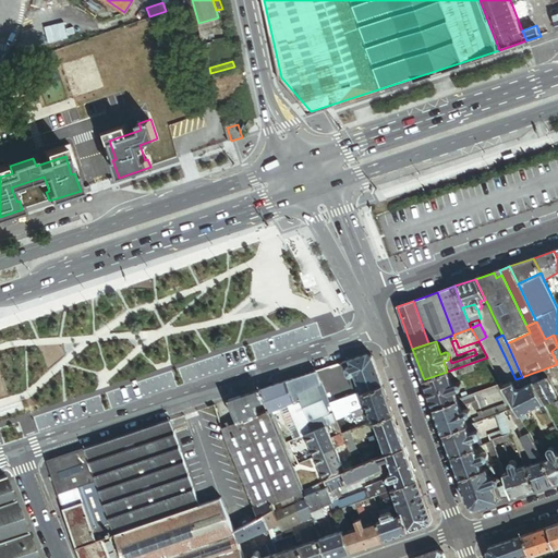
[(361,392),(383,385),(372,356),(366,354),(349,361),(351,366),(348,367),(346,370),(348,374),(348,375),(349,375),(351,375),(353,374),(356,383),(361,392)]
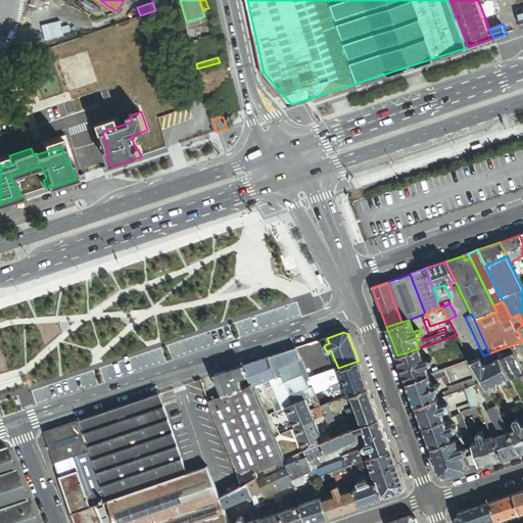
[(449,344),(447,338),(419,348),(422,354),(449,344)]
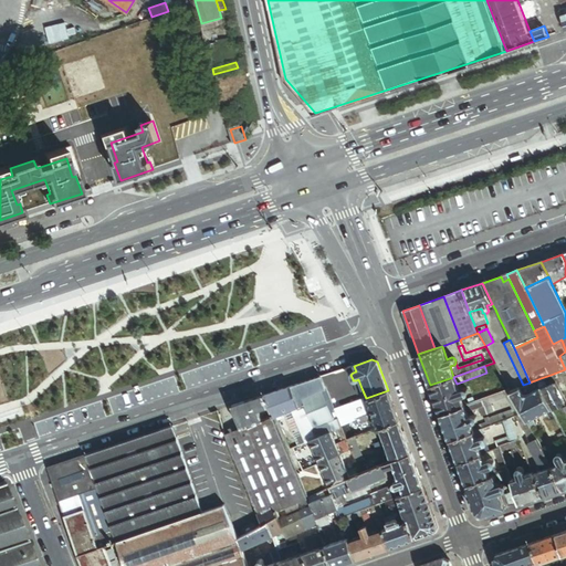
[(554,380),(551,375),(541,378),(545,385),(554,380)]
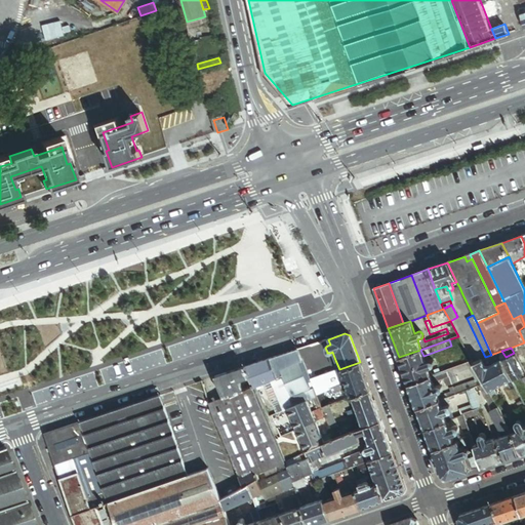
[(279,369),(301,360),(296,350),(274,358),(279,369)]
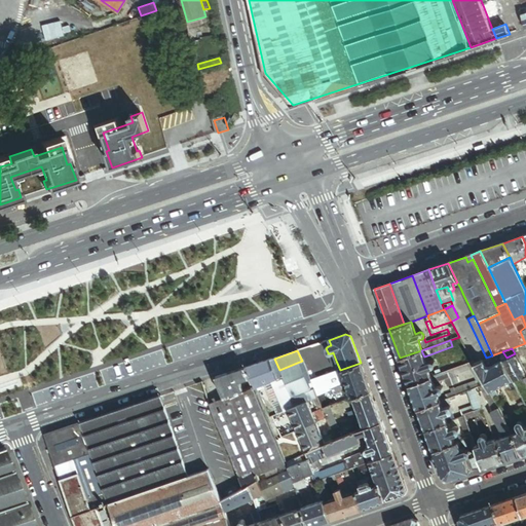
[(424,357),(421,350),(400,358),(409,384),(431,377),(428,369),(433,367),(434,367),(434,366),(435,365),(435,364),(434,364),(434,363),(434,362),(433,362),(431,362),(430,362),(426,363),(424,357)]
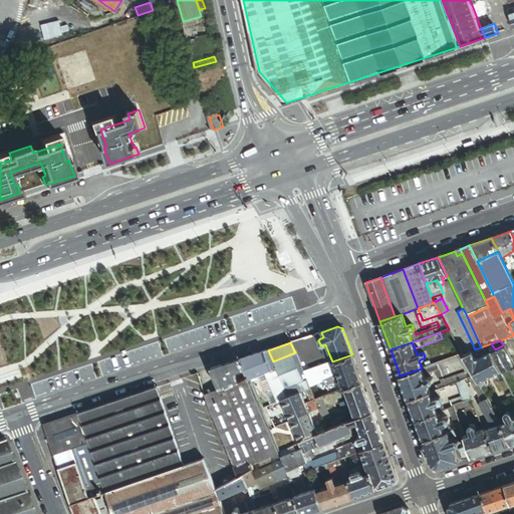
[(495,349),(491,343),(486,345),(490,352),(495,349)]
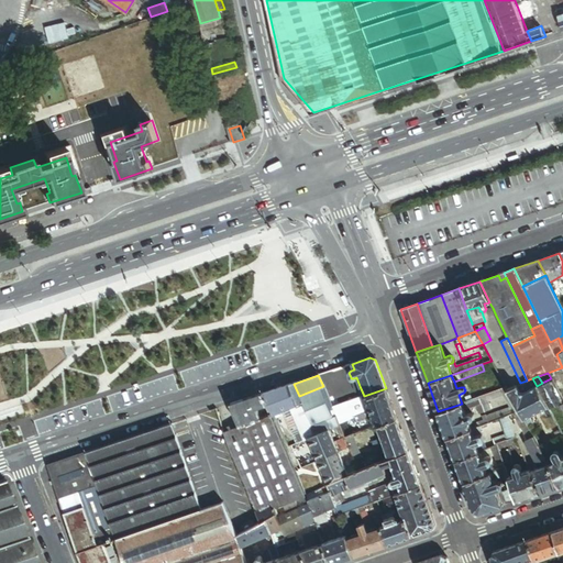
[(562,398),(551,378),(542,383),(537,386),(548,406),(562,398)]
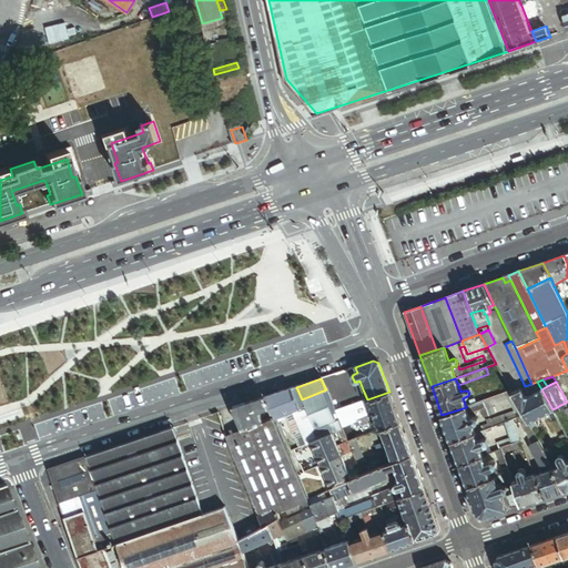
[(538,391),(534,383),(531,384),(525,386),(520,388),(525,395),(528,396),(538,391)]
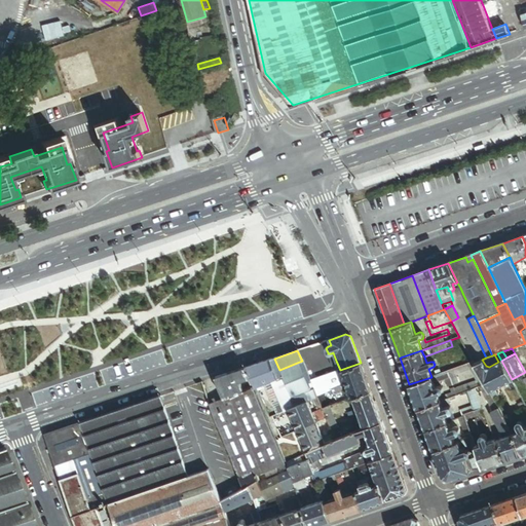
[(274,359),(270,360),(277,378),(270,381),(272,385),(284,380),(279,370),(274,359)]
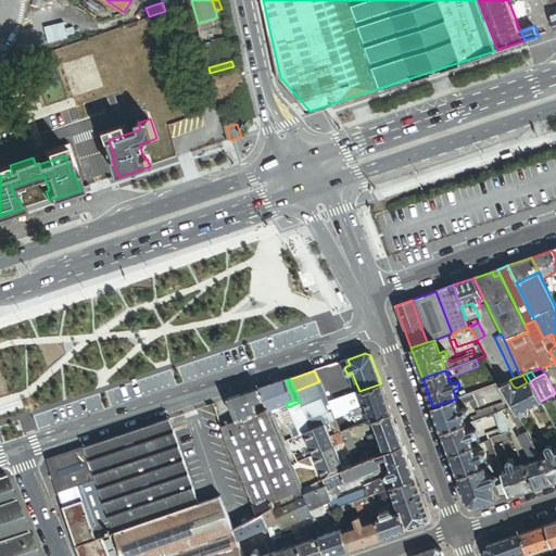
[(293,400),(286,380),(258,389),(264,401),(268,411),(273,409),(281,405),(286,403),(293,400)]
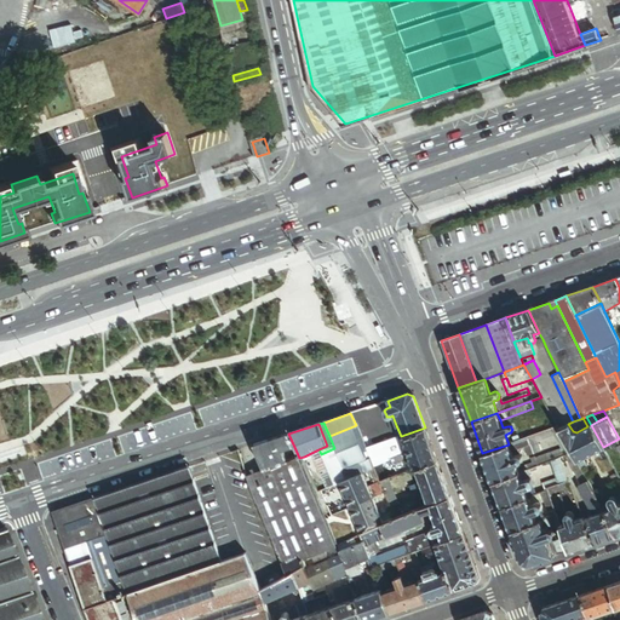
[(568,424),(558,428),(572,453),(577,461),(581,459),(597,451),(598,451),(603,447),(591,425),(587,426),(577,432),(573,431),(568,424)]
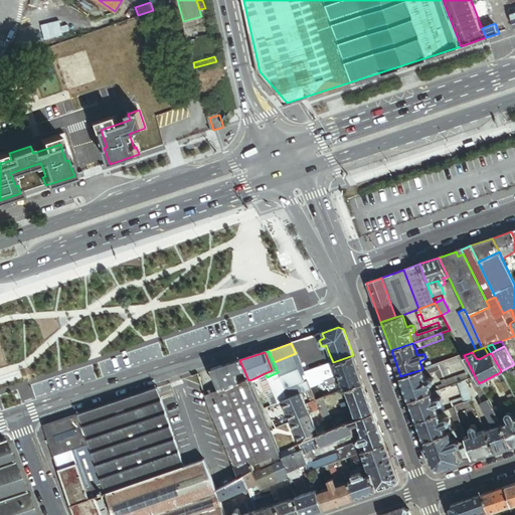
[(308,381),(296,353),(274,362),(278,372),(286,390),(288,389),(297,385),(308,381)]
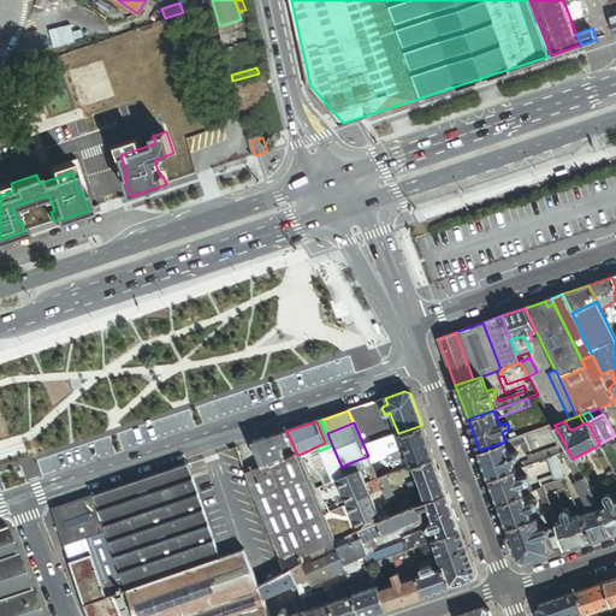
[(568,450),(555,425),(554,424),(523,434),(527,443),(532,440),(533,440),(532,437),(549,431),(558,449),(533,457),(534,462),(546,458),(555,456),(560,454),(568,450)]
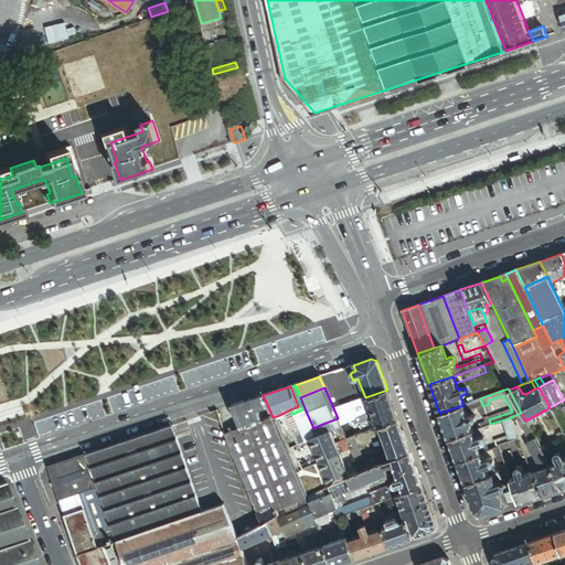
[(398,419),(387,390),(365,397),(351,403),(352,405),(356,418),(368,414),(371,413),(373,413),(374,416),(379,427),(398,419)]
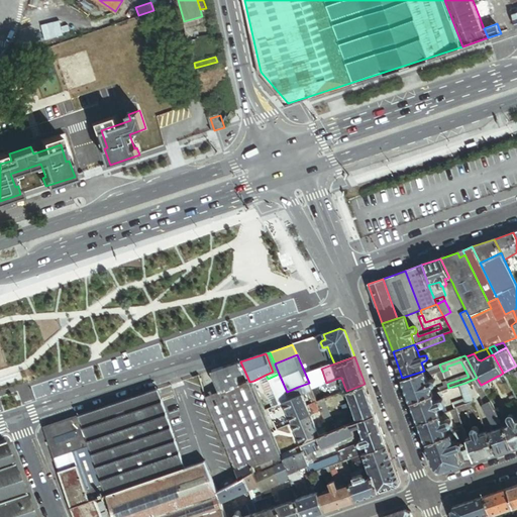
[(238,376),(245,373),(240,362),(212,372),(221,392),(221,393),(241,386),(240,385),(239,385),(234,374),(238,376)]
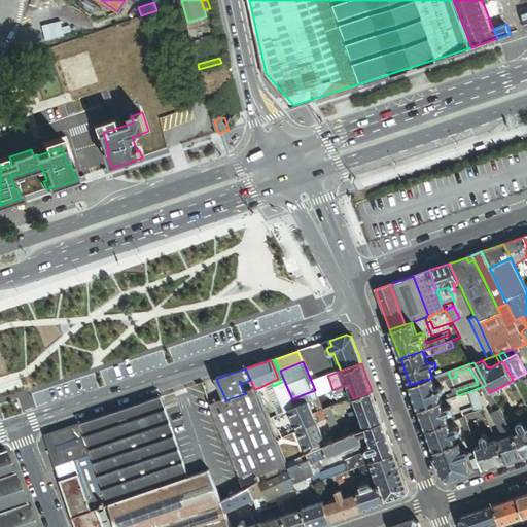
[(437,376),(432,378),(434,382),(436,382),(440,381),(446,379),(449,385),(453,384),(451,379),(448,372),(442,374),(437,376)]
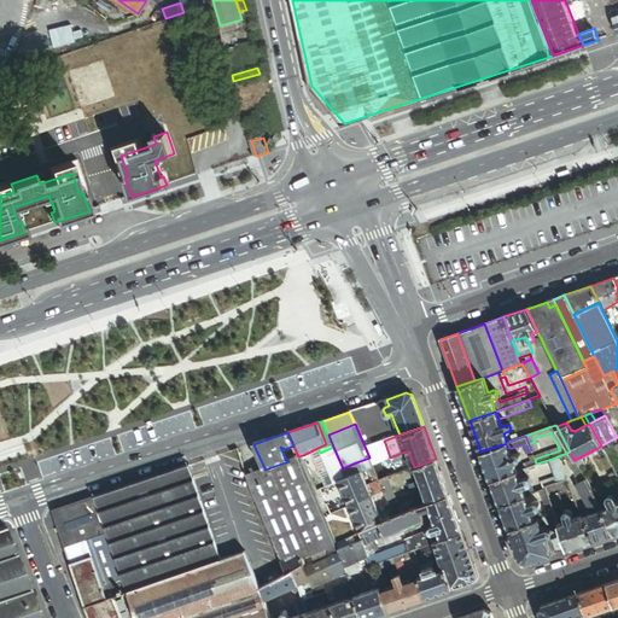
[(509,448),(507,443),(481,452),(491,481),(518,471),(517,467),(514,461),(518,460),(519,460),(519,459),(520,459),(520,458),(520,456),(520,455),(519,455),(519,454),(518,454),(518,453),(517,453),(512,455),(509,448)]
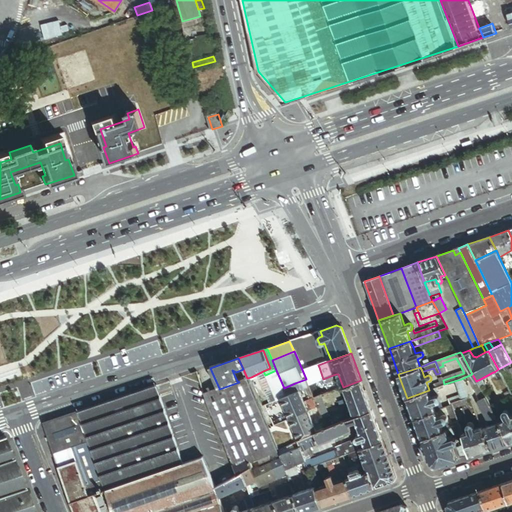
[(280,399),(286,397),(282,389),(284,388),(276,370),(265,375),(266,378),(273,394),(276,401),(280,399)]
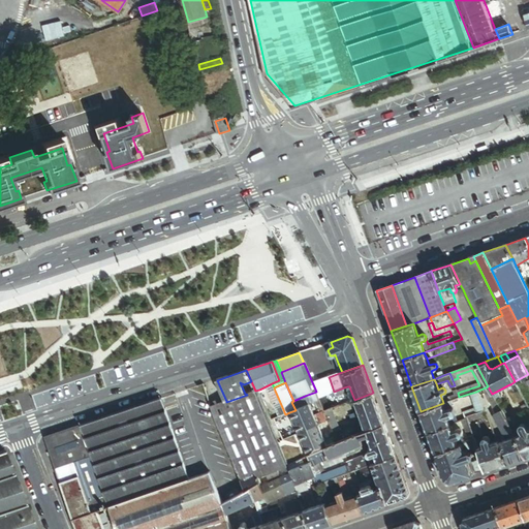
[(512,431),(496,400),(492,394),(488,386),(480,390),(494,414),(492,415),(503,434),(512,431)]
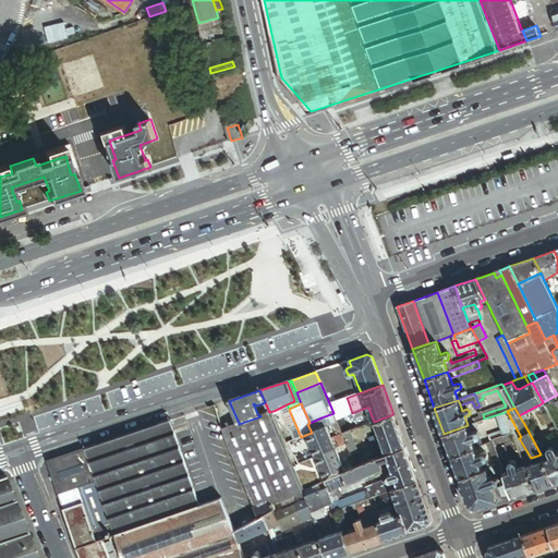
[(363,409),(352,413),(354,417),(363,414),(364,412),(363,409)]
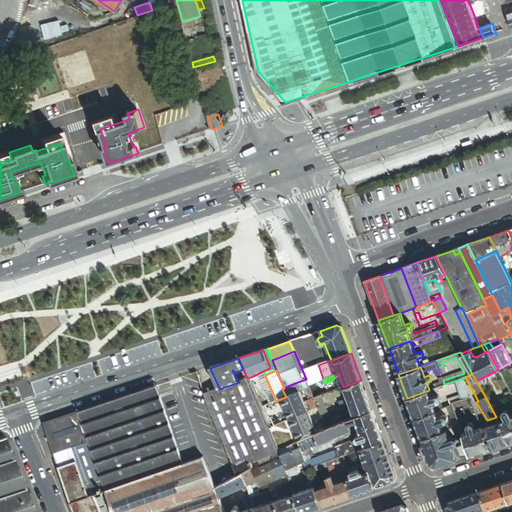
[(248,381),(247,378),(239,382),(219,389),(219,388),(204,394),(211,416),(232,464),(247,456),(249,460),(278,450),(248,381)]
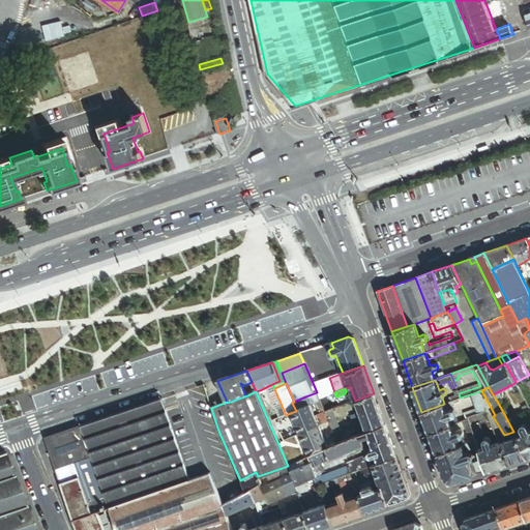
[(283,408),(275,391),(270,393),(268,394),(275,411),(277,410),(283,408)]
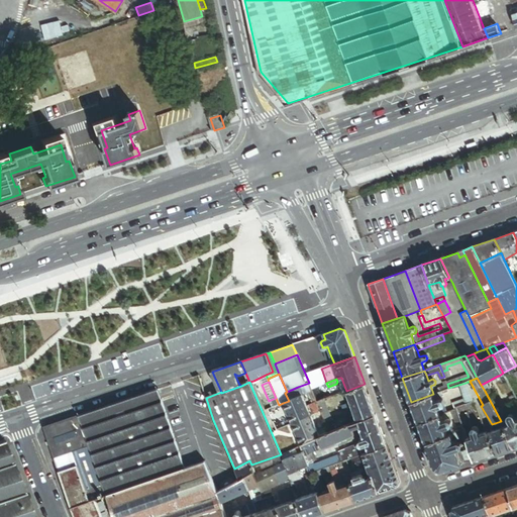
[(438,389),(439,392),(448,388),(447,384),(446,382),(443,383),(445,387),(438,389)]
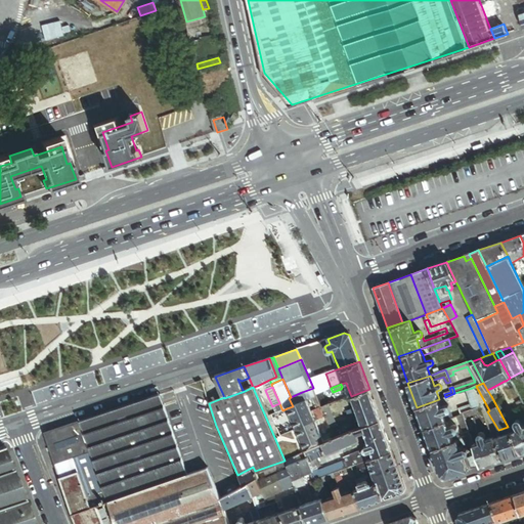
[(310,395),(315,393),(313,388),(302,392),(304,395),(305,397),(307,397),(310,395)]
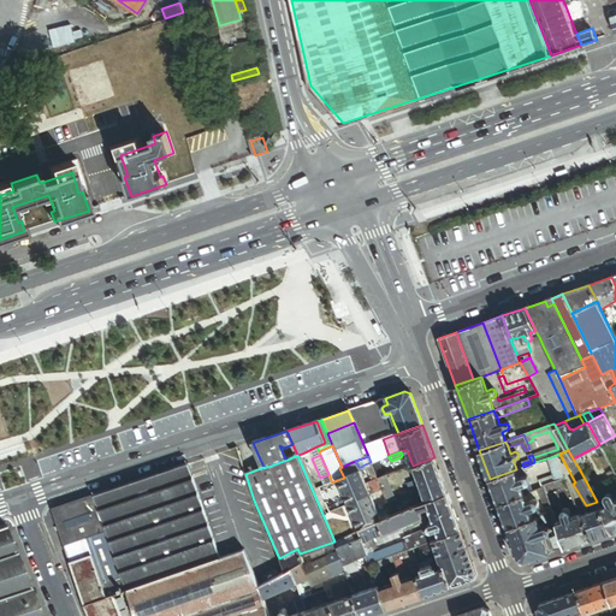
[(391,461),(389,456),(371,462),(372,466),(378,479),(385,475),(396,472),(391,461)]
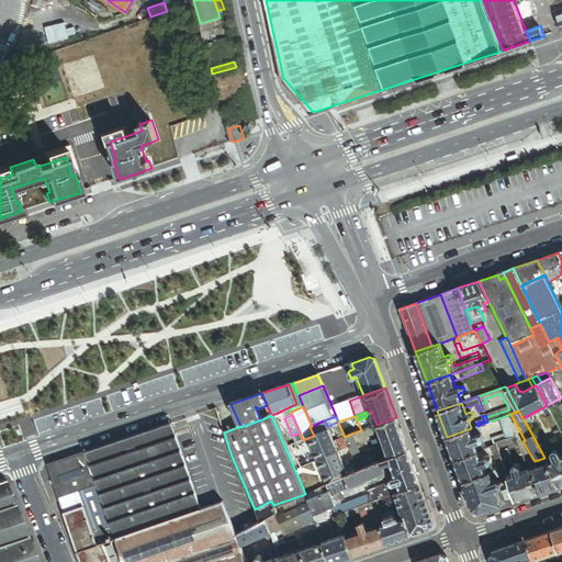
[(515,437),(506,416),(498,418),(505,434),(507,439),(515,437)]
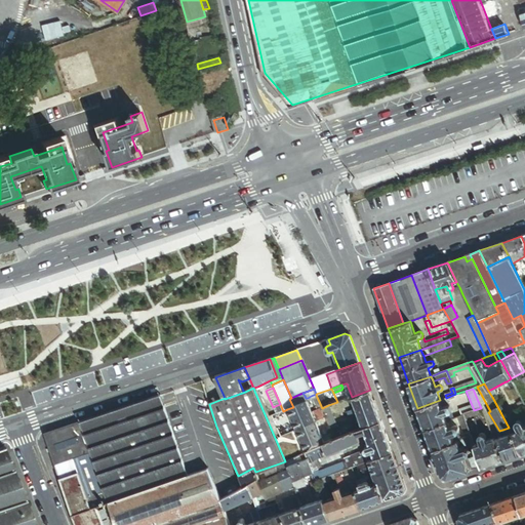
[(381,420),(370,390),(352,397),(356,409),(360,418),(362,422),(363,427),(381,420)]
